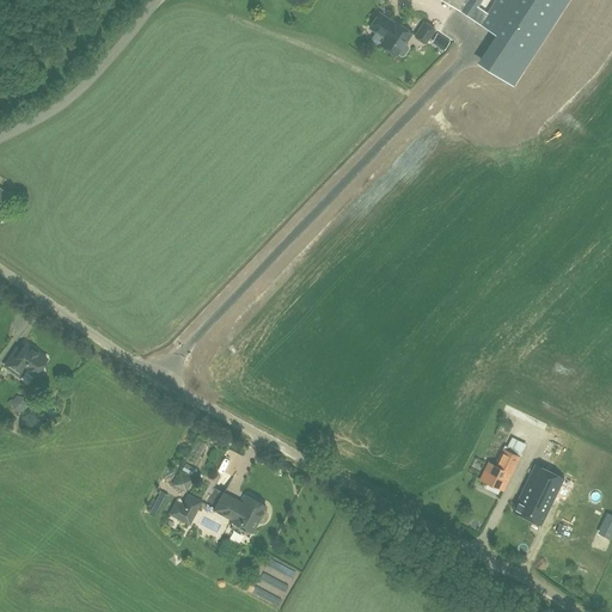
[(239,0),(228,0),(236,14),(245,11),(239,0)]
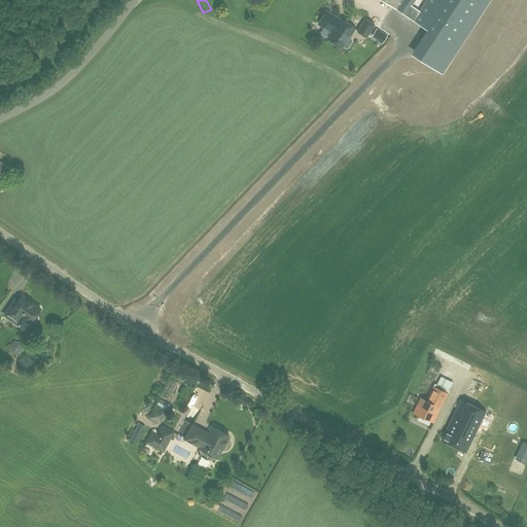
[(381,0),(397,10),(403,0),(381,0)]
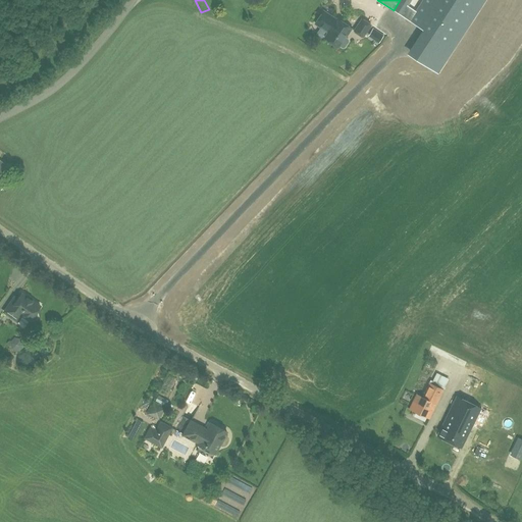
[(408,8),(403,14),(429,32),(413,55),(438,72),(482,0),(417,0),(411,10),(408,8)]
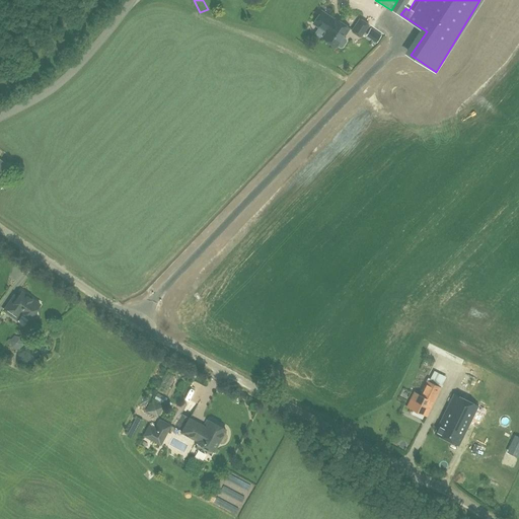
[(321,10),(312,24),(325,32),(322,38),(336,47),(337,46),(341,48),(343,48),(347,42),(347,39),(343,36),(349,27),(337,19),(336,19),(321,10)]
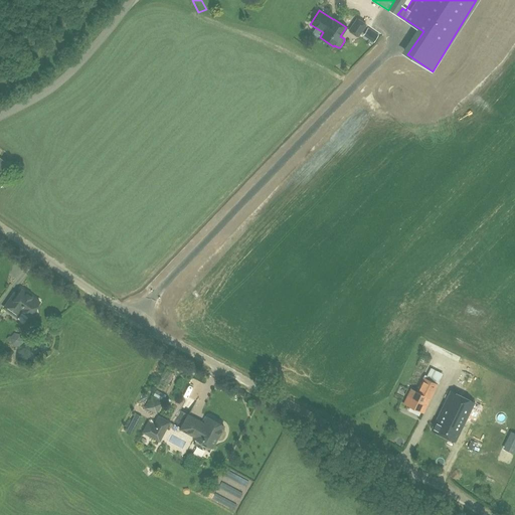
[(349,30),(357,36),(365,24),(357,19),(349,30)]
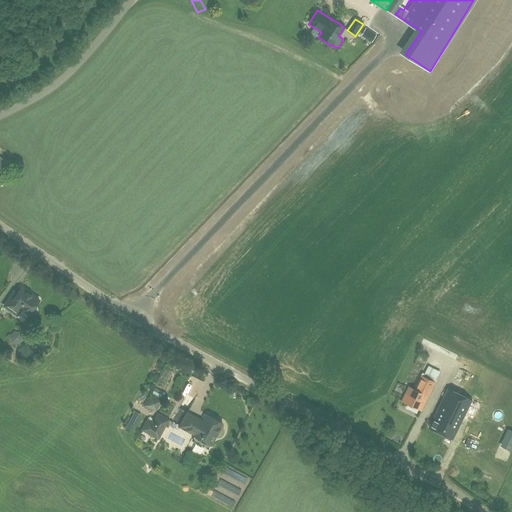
[(0,173),(3,175),(9,167),(4,164),(5,161),(0,157),(0,173)]
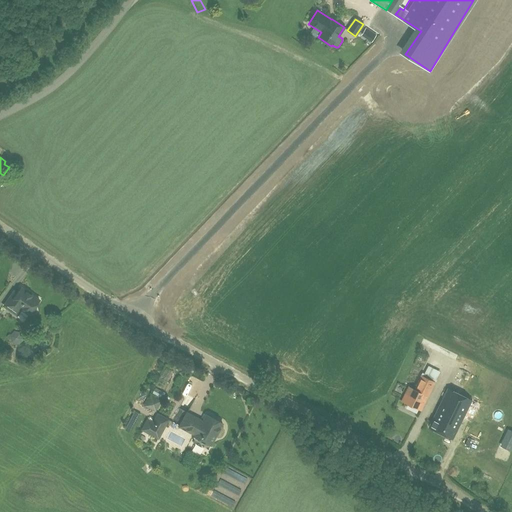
[(14,290),(4,305),(17,314),(21,308),(30,314),(31,312),(33,313),(35,313),(36,311),(36,309),(34,307),(39,300),(32,295),(31,293),(28,291),(26,291),(21,287),(17,293),(14,290)]
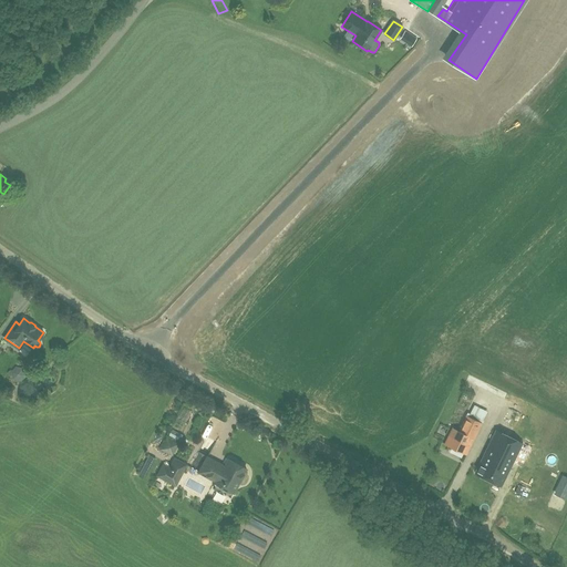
[(473,419),(466,415),(459,431),(452,428),(444,444),(466,455),(482,423),(487,412),(477,408),(473,419)]
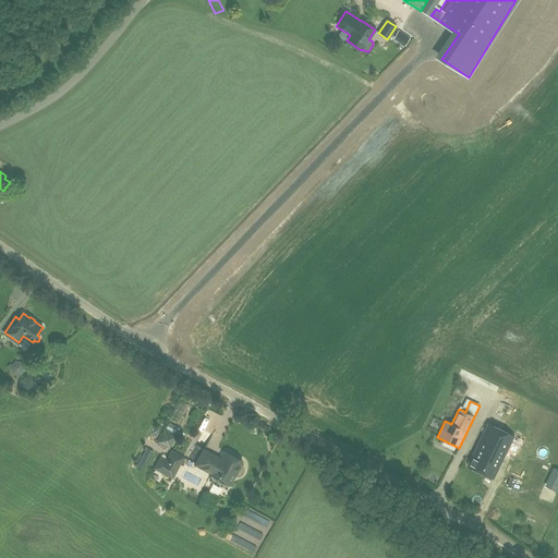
[(493,478),(504,456),(514,437),(487,423),(475,448),(476,449),(473,456),(472,455),(466,465),(493,478)]
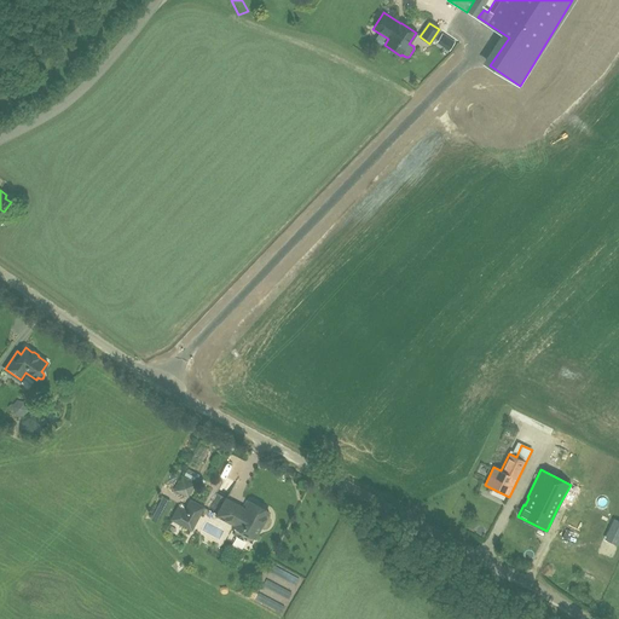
[(195,499),(203,486),(191,479),(183,492),(195,499)]
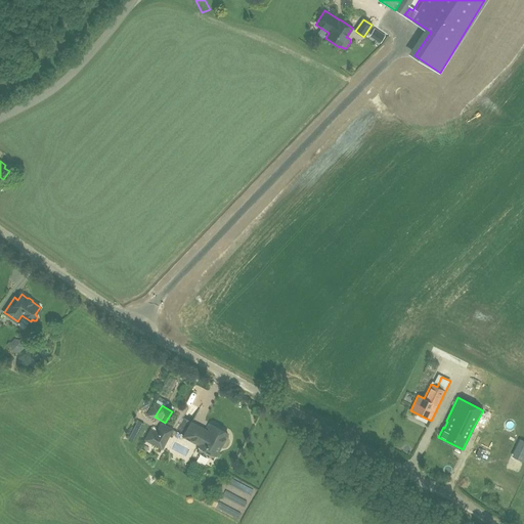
[(474,444),(471,462),(519,484),(520,479),(523,476),(523,470),(522,472),(523,461),(523,459),(523,438),(508,436),(510,439),(516,442),(513,444),(508,443),(506,440),(507,437),(503,431),(499,432),(496,427),(493,426),(491,434),(485,433),(492,418),(489,413),(483,411),(480,418),(479,426),(486,429),(479,433),(474,444)]
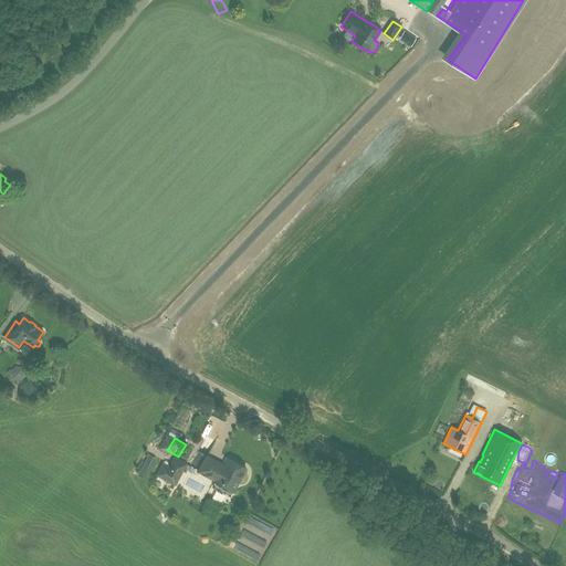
[(229,458),(224,465),(207,457),(199,471),(217,481),(216,482),(232,492),(238,482),(240,483),(243,483),(244,482),(247,478),(247,475),(245,473),(243,472),(245,468),(229,458)]
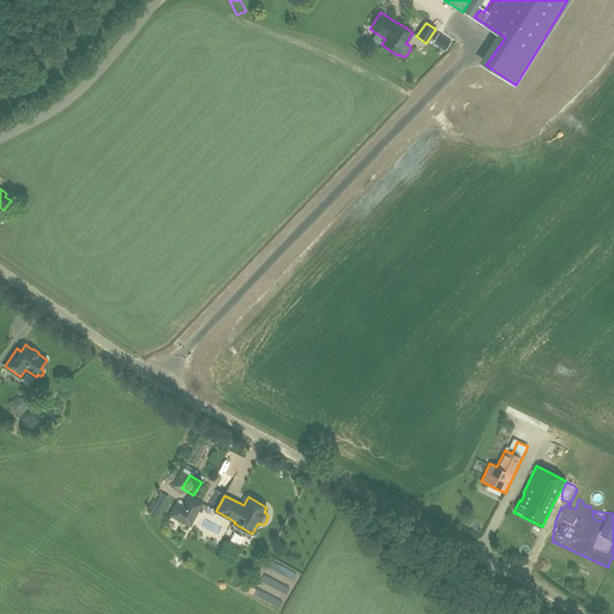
[(176,504),(173,513),(179,517),(184,507),(176,504)]
